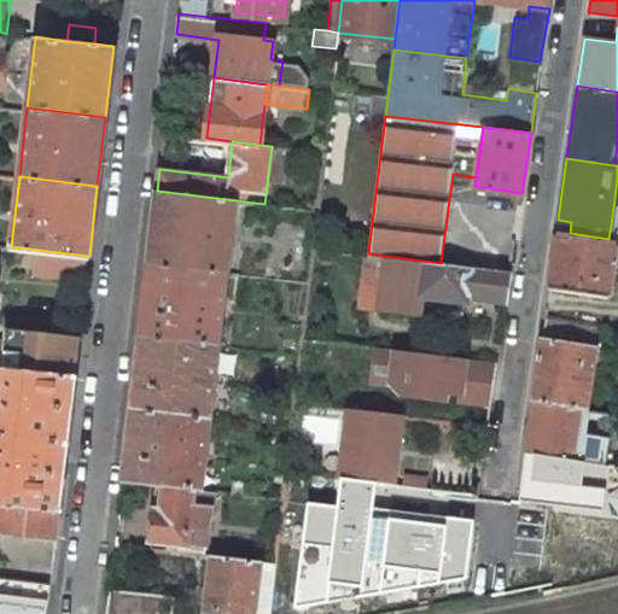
[(235,200),(157,191),(149,262),(227,272),(235,200)]
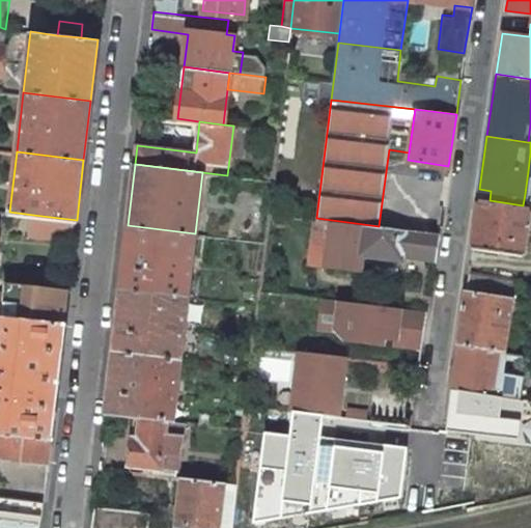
[(490,200),(478,198),(471,244),(522,253),(529,206),(523,205),(490,200)]
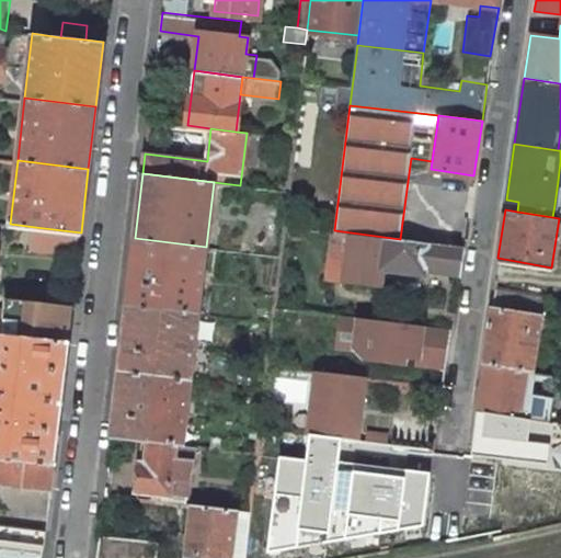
[(33,248),(78,253),(81,232),(35,227),(33,248)]
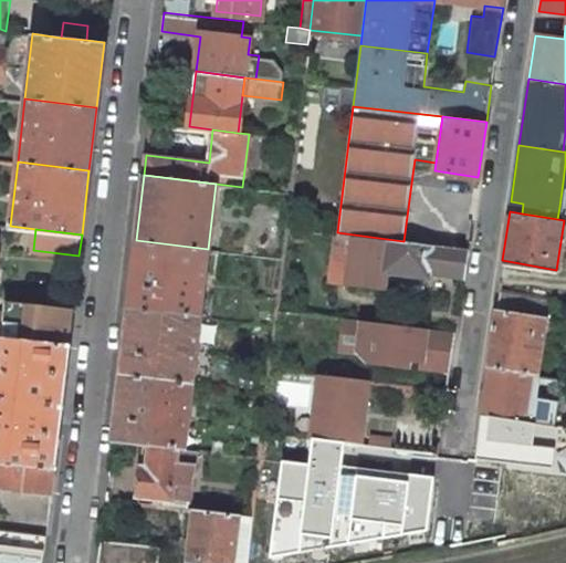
[(404,241),(337,232),(334,260),(349,261),(347,281),(384,285),(385,269),(427,274),(428,270),(463,274),(468,249),(404,241)]
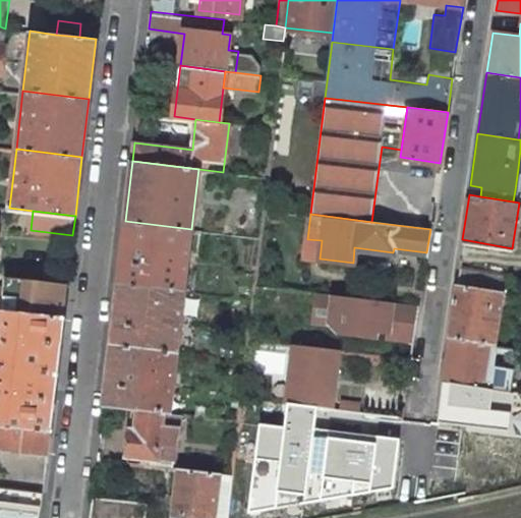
[(191,229),(125,221),(118,282),(184,290),(191,229)]
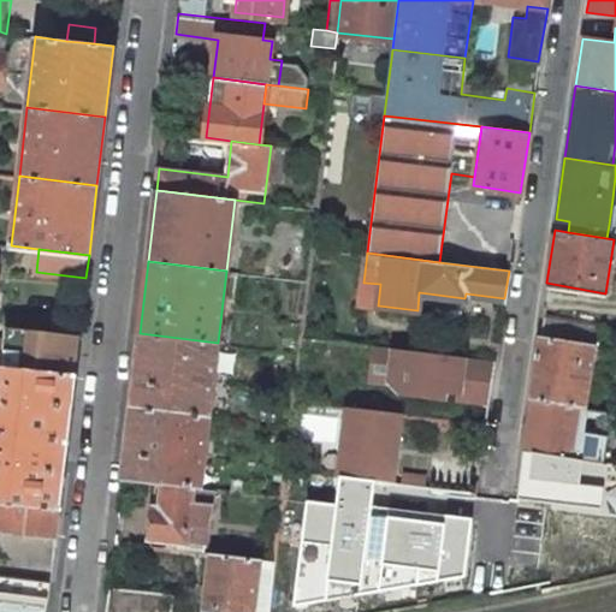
[(596,321),(543,312),(529,396),(584,405),(596,321)]
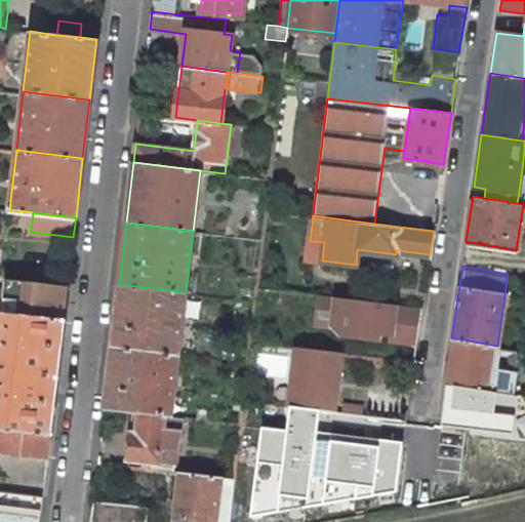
[(5,278),(3,289),(1,312),(64,320),(68,286),(5,278)]
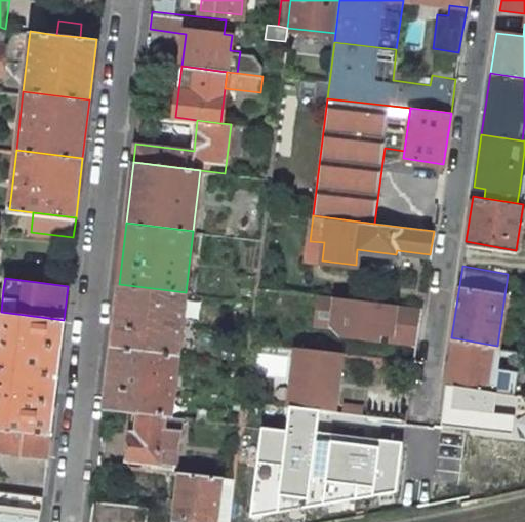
[(186,292),(119,284),(112,346),(178,354),(186,292)]
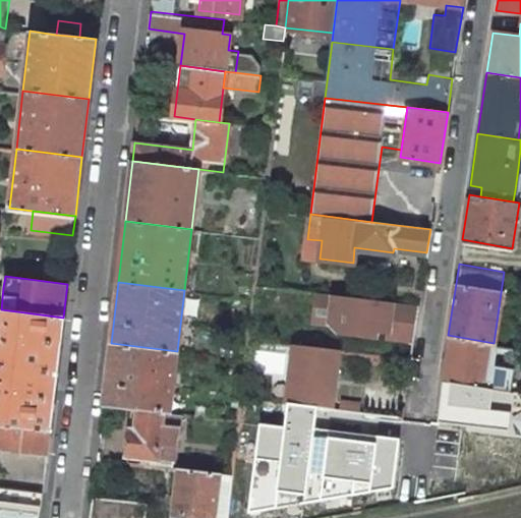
[(311,322),(330,323),(337,331),(377,336),(378,330),(387,331),(386,338),(413,341),(417,304),(314,292),(311,322)]
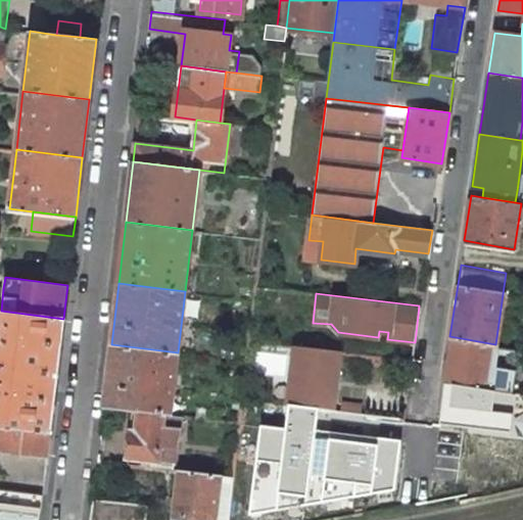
[(63,319),(1,311),(0,315),(0,424),(50,430),(63,319)]
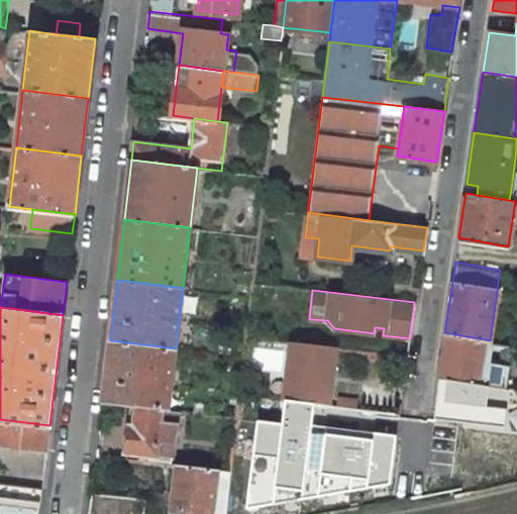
[(490,340),(444,332),(438,375),(486,383),(492,340),(490,340)]
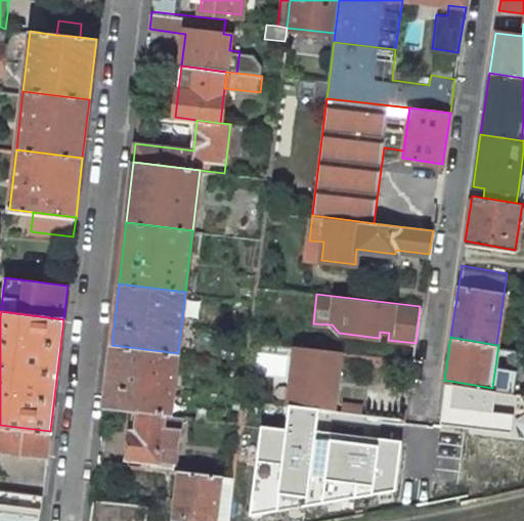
[(415,350),(356,342),(355,353),(413,359),(415,350)]
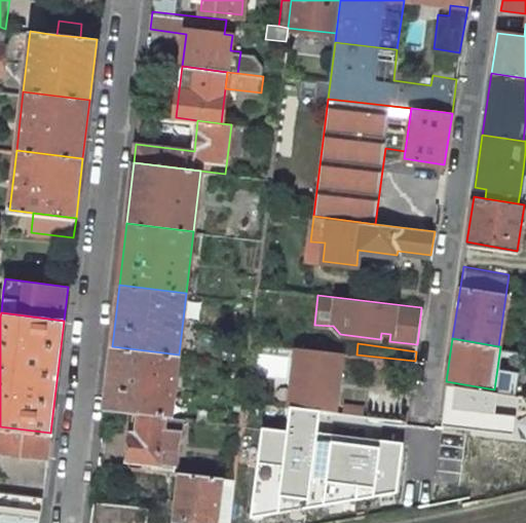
[(179,355),(112,346),(105,408),(140,412),(172,415),(179,355)]
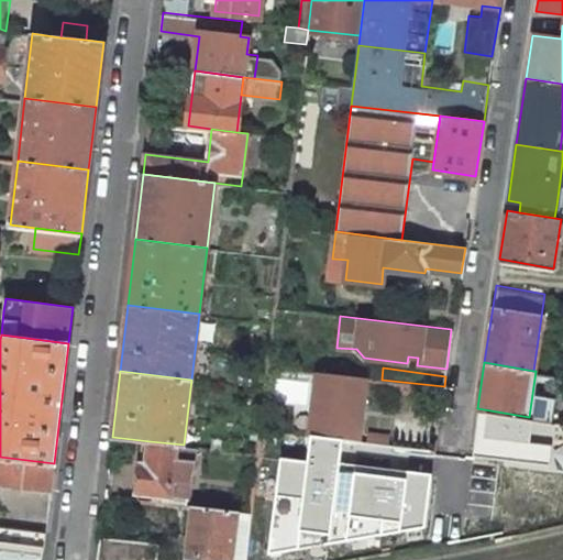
[(319,372),(318,372),(310,435),(311,435),(343,439),(356,440),(357,440),(366,377),(319,372)]
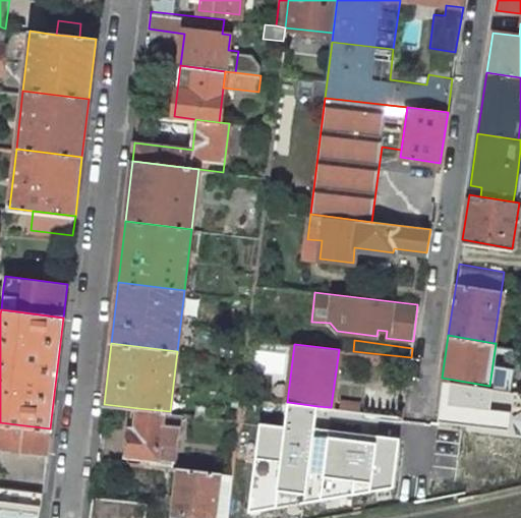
[(489,386),(442,378),(437,419),(510,428),(512,410),(491,408),(494,387),(489,386)]
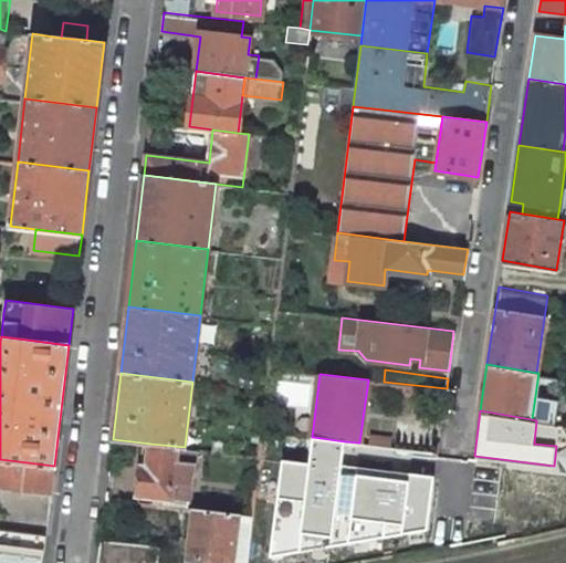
[(271,556),(428,528),(435,476),(342,464),(345,441),(313,437),(310,461),(282,458),(271,556)]
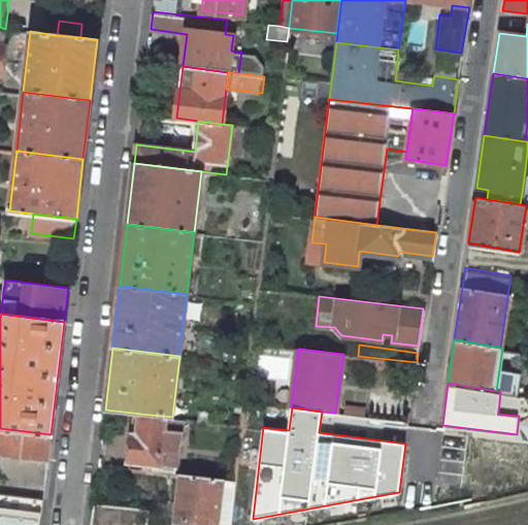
[(172,417),(140,414),(138,435),(131,434),(129,459),(177,464),(182,418),(172,417)]
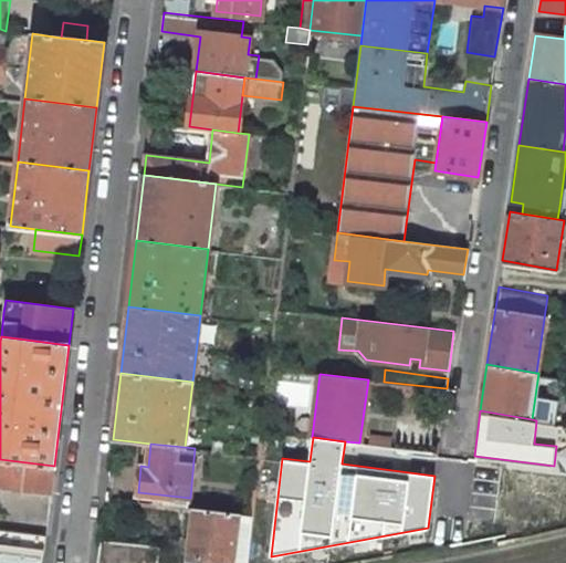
[(0,527),(46,533),(50,508),(51,491),(54,466),(0,459),(0,527)]
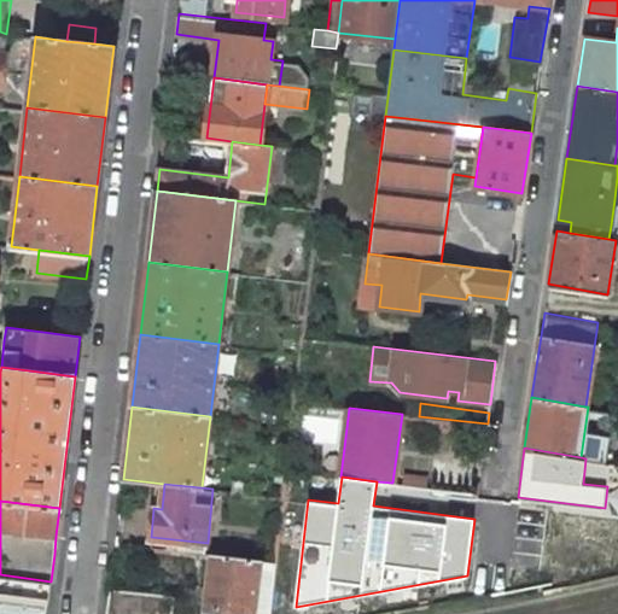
[(275,561),(213,554),(207,606),(269,613),(275,561)]
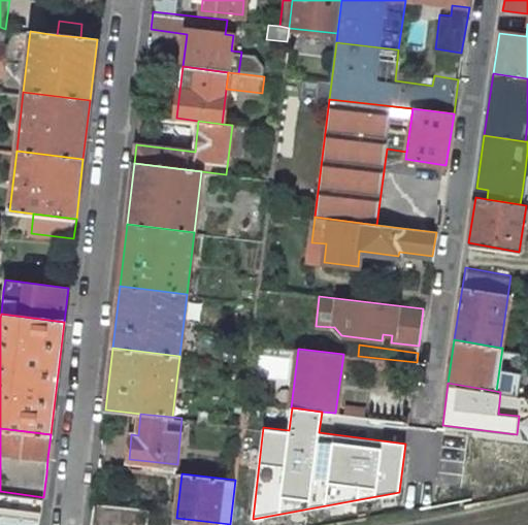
[(0,524),(39,524),(43,497),(0,491),(0,524)]
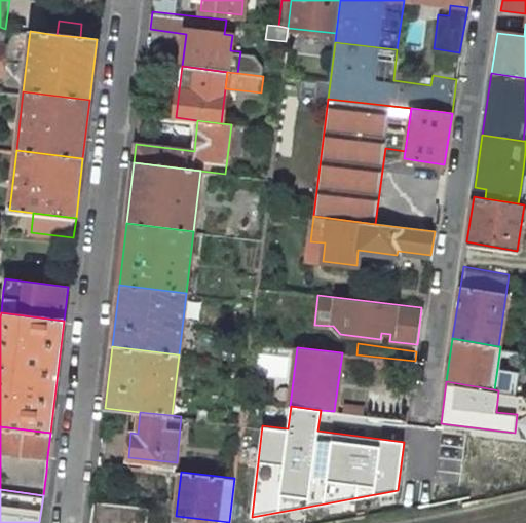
[(145,522),(147,507),(94,500),(90,522),(145,522)]
